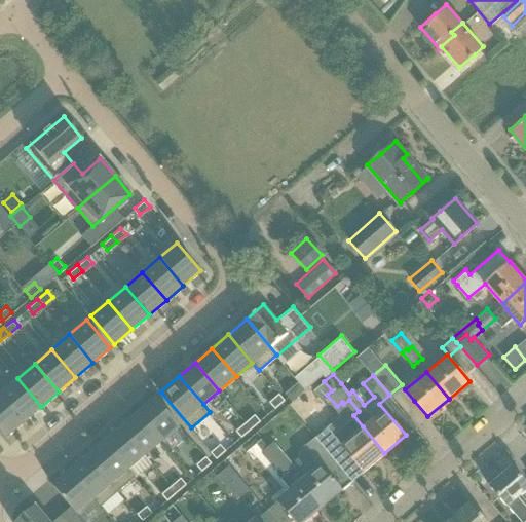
[(17,378),(0,393),(24,421),(41,407),(17,378)]
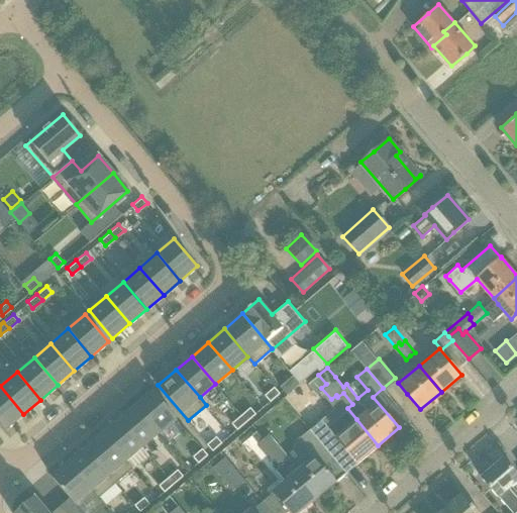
[(293,374),(281,384),(288,392),(300,382),(293,374)]
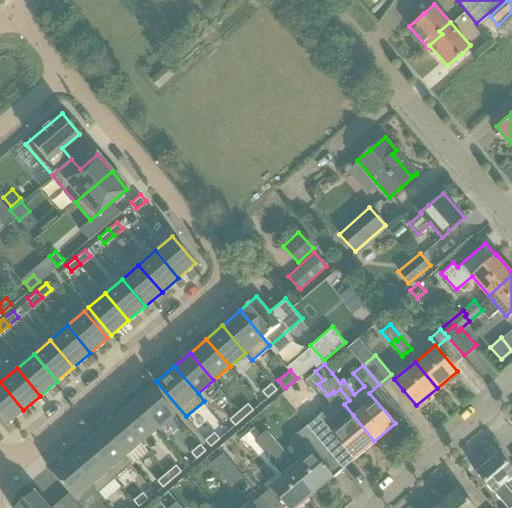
[(307,423),(344,467),(374,441),(353,415),(344,404),(349,400),(340,389),(334,393),(333,391),(328,395),(318,384),(323,380),(315,371),(311,375),(305,379),(314,390),(318,387),(330,403),(317,414),(307,423)]
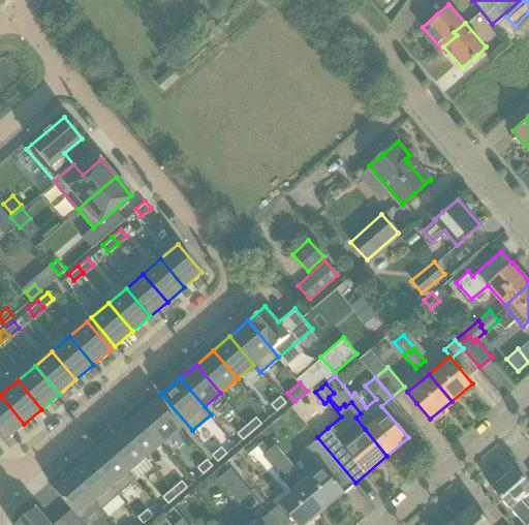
[(0,395),(0,429),(7,438),(24,424),(0,395)]
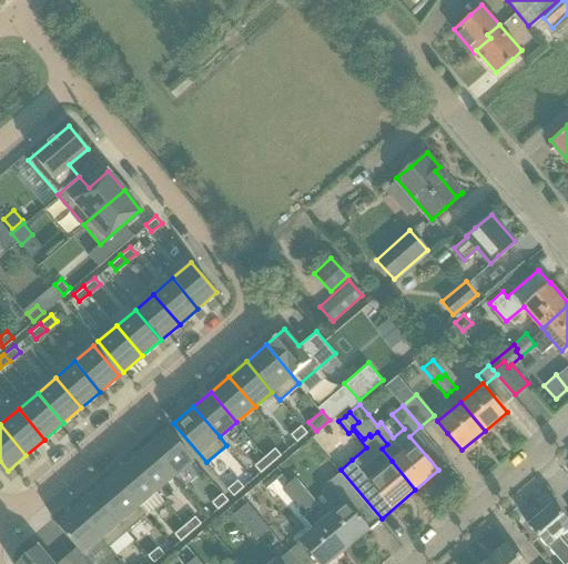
[(302,424),(291,432),(296,439),(307,431),(302,424)]
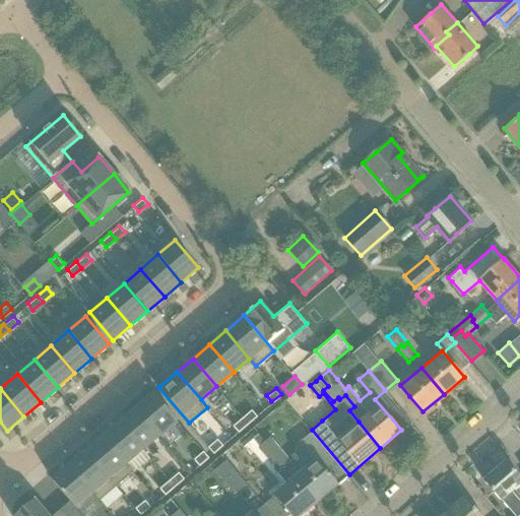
[(137,406),(160,434),(178,420),(153,391),(137,406)]
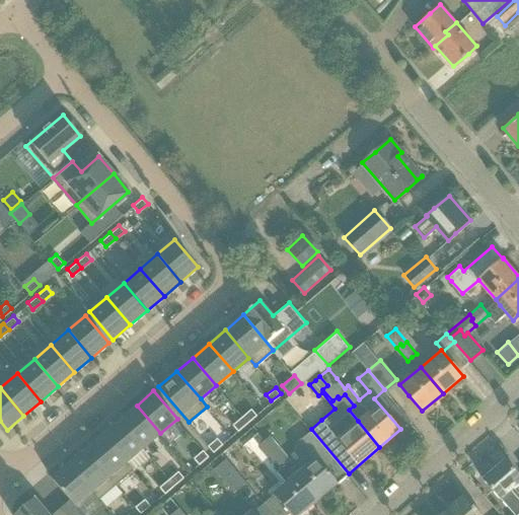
[(137,406),(120,420),(143,447),(160,433),(137,406)]
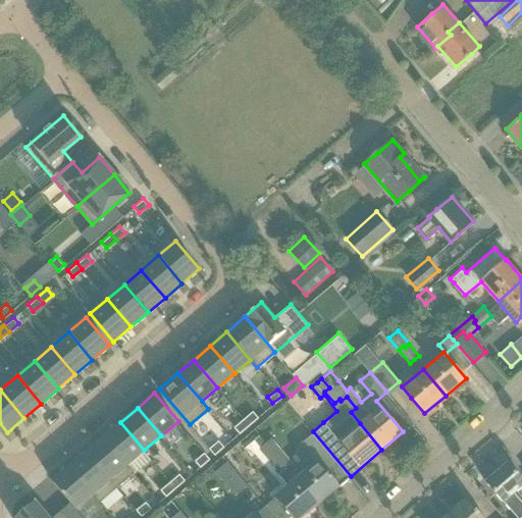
[(253,410),(243,418),(249,424),(258,417),(253,410)]
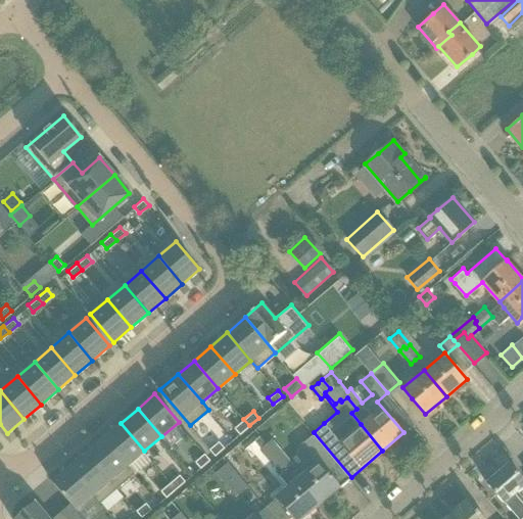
[(240,433),(249,425),(243,419),(234,426),(240,433)]
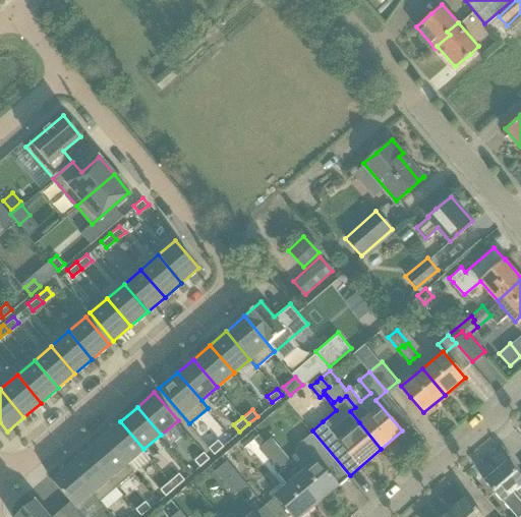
[(127,463),(143,449),(120,421),(103,436),(127,463)]
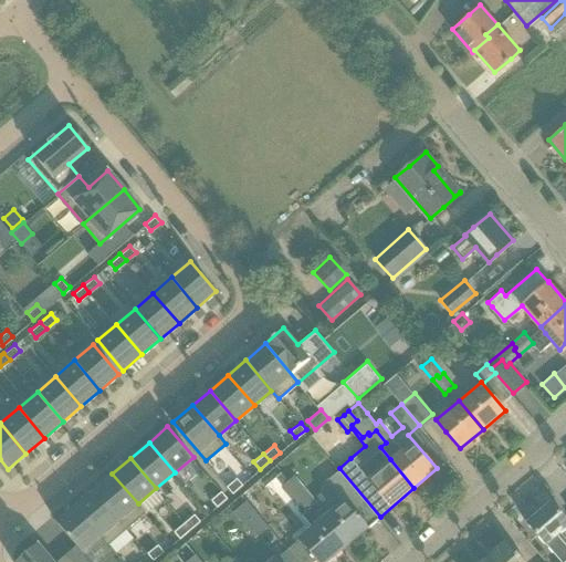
[(380,517),(339,468),(328,477),(326,478),(338,492),(316,511),(345,545),(380,517)]
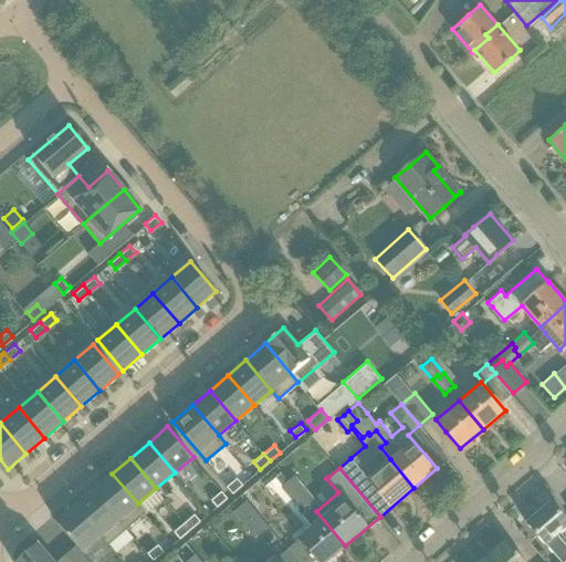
[(283,469),(276,475),(283,482),(287,479),(290,477),(283,469)]
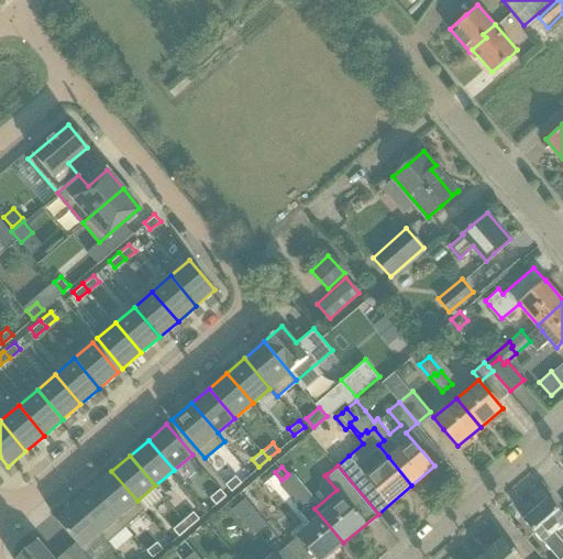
[(138,501),(111,471),(94,486),(125,525),(145,508),(138,501)]
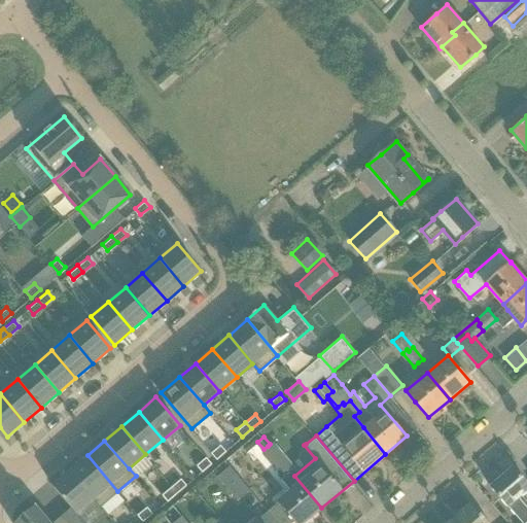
[(281,458),(285,454),(274,441),(270,444),(268,446),(264,449),(274,460),(279,456),(281,458)]
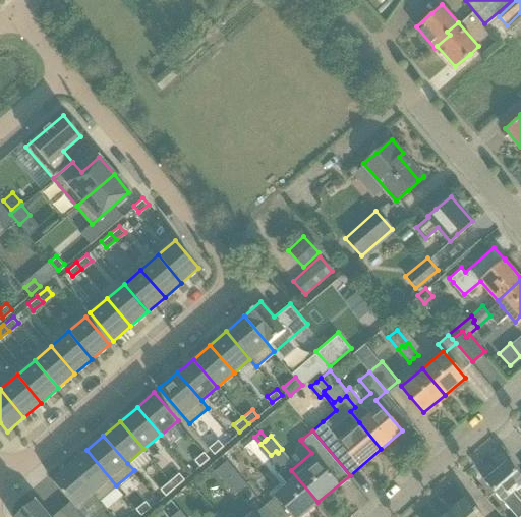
[(209,446),(214,452),(223,445),(218,439),(209,446)]
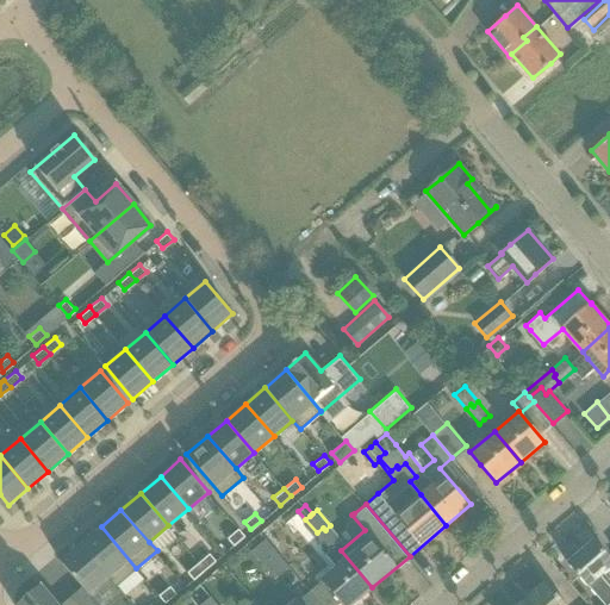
[(310,588),(323,604),(335,604),(341,602),(344,604),(349,604),(372,587),(341,550),(336,544),(342,540),(330,525),(325,530),(323,528),(317,532),(329,547),(324,550),(336,565),(321,577),(322,578),(310,588)]
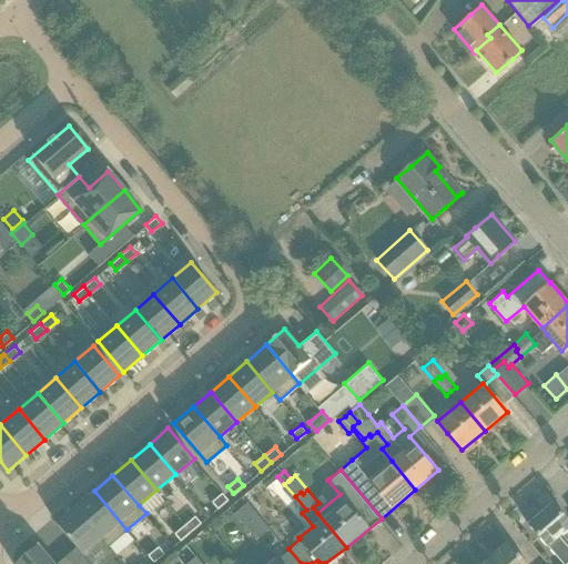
[(127,530),(94,491),(75,507),(101,537),(108,545),(127,530)]
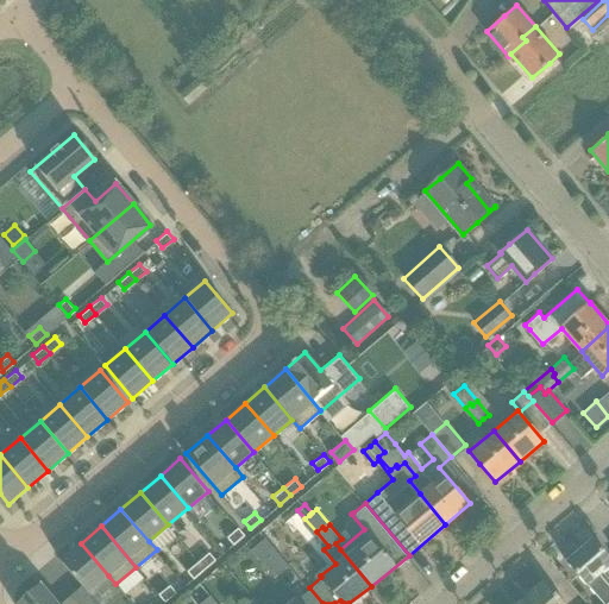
[(238,527),(227,535),(233,542),(244,534),(238,527)]
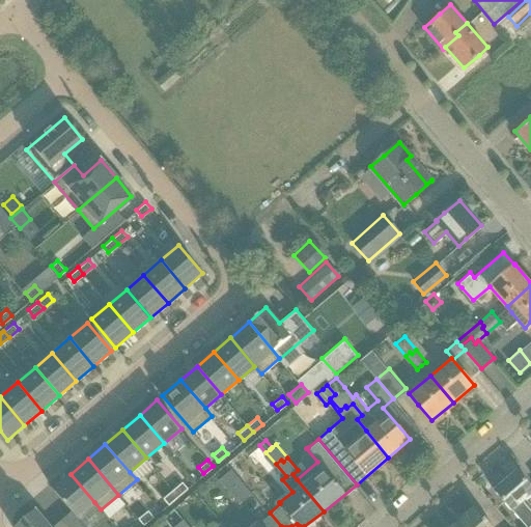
[(239,502),(251,491),(231,468),(219,478),(239,502)]
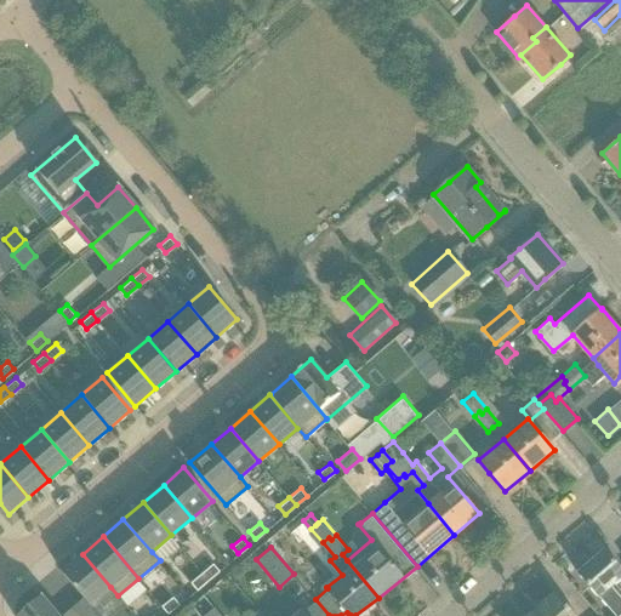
[(620,615),(620,614),(620,612),(620,595),(610,583),(620,574),(620,568),(604,549),(577,571),(594,589),(598,595),(599,594),(617,615),(616,615),(620,615)]
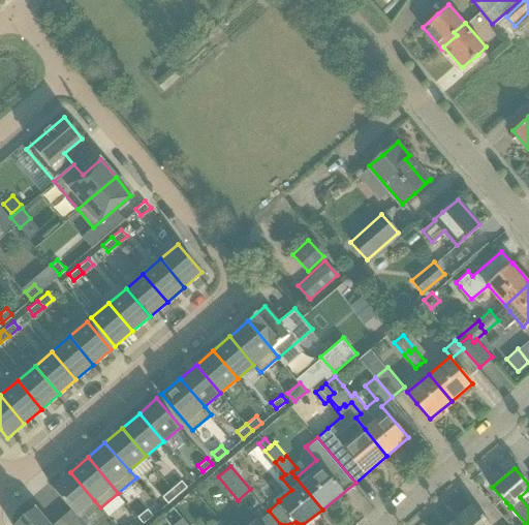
[(78,515),(94,500),(70,472),(53,487),(78,515)]
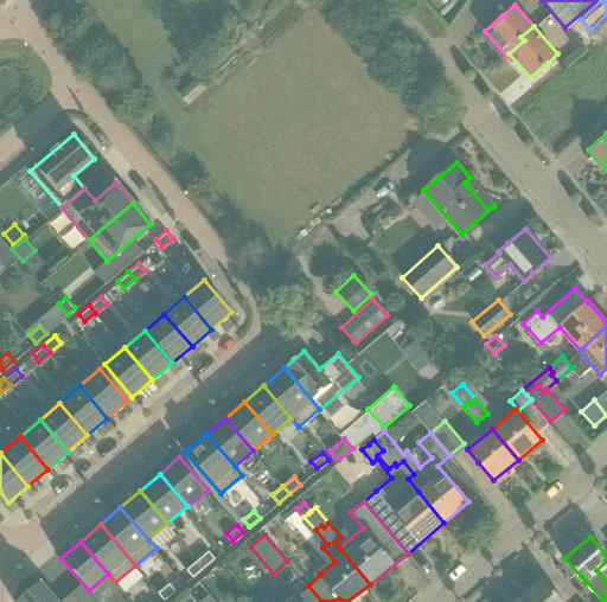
[(198,558),(204,565),(215,556),(209,550),(198,558)]
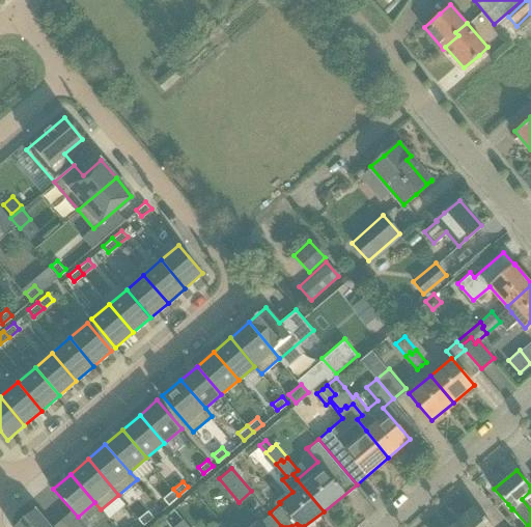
[(168,503),(178,495),(173,489),(163,497),(168,503)]
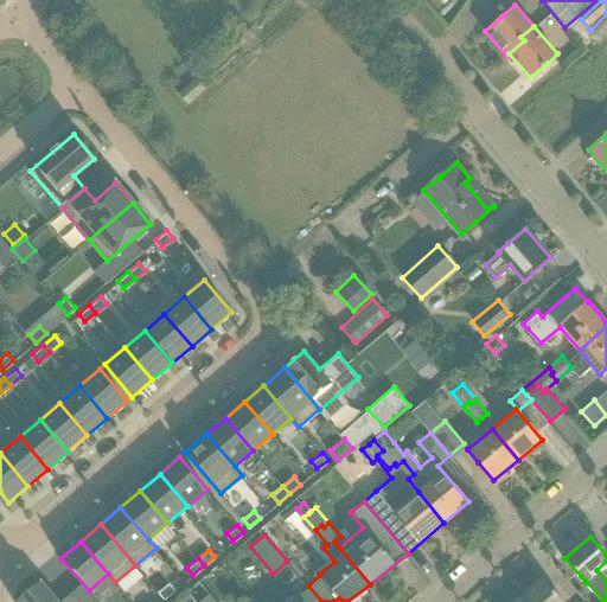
[(216,577),(216,581),(218,584),(223,586),(232,577),(232,572),(230,569),(225,569),(216,577)]
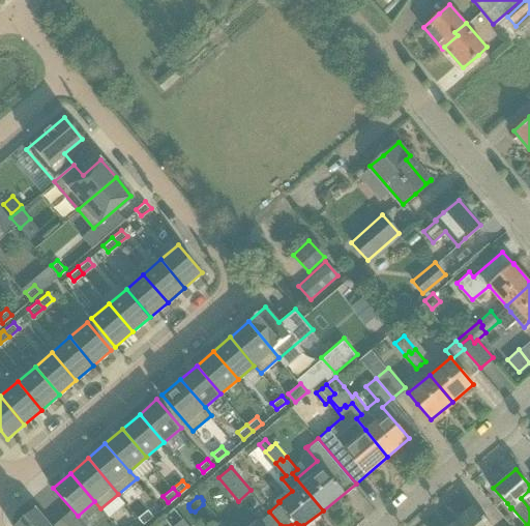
[(492,525),(474,504),(453,522),(458,525),(492,525)]
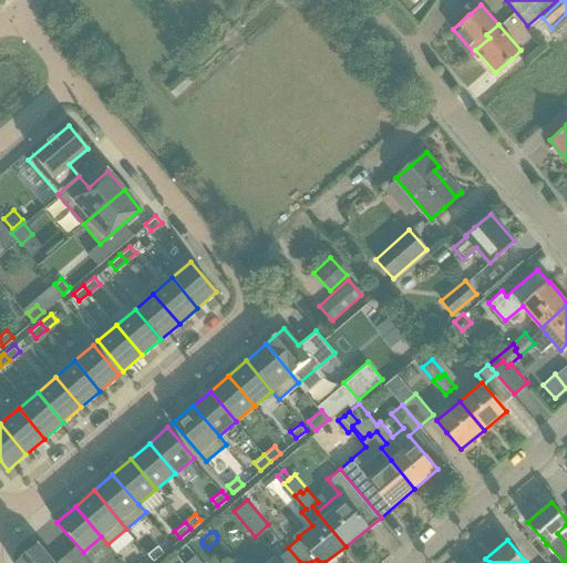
[(54,562),(38,544),(16,562),(73,562),(65,553),(54,562)]
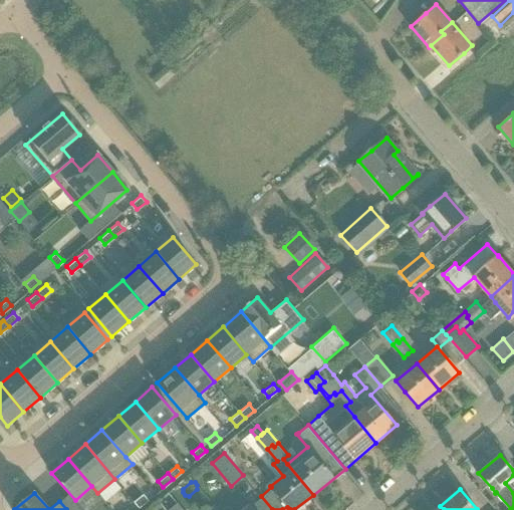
[(144,493),(134,501),(139,507),(140,507),(149,499),(144,493)]
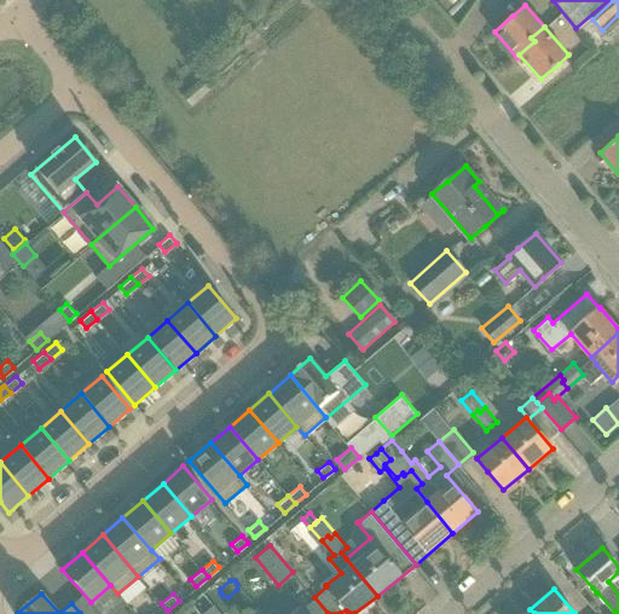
[(266,613),(328,613),(314,597),(300,608),(300,607),(291,613),(281,613),(275,607),(266,613)]
